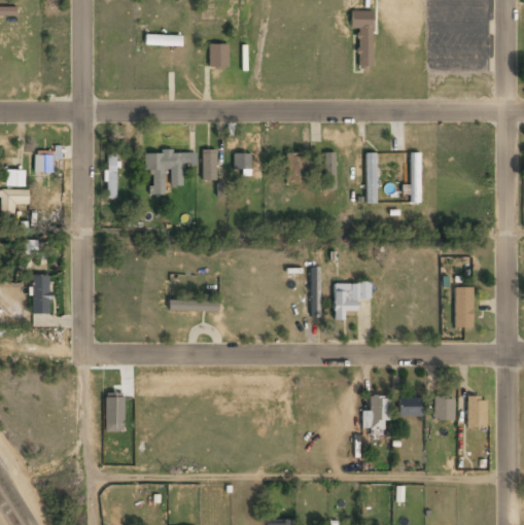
[(18,5),(0,5),(0,13),(18,13),(18,5)]
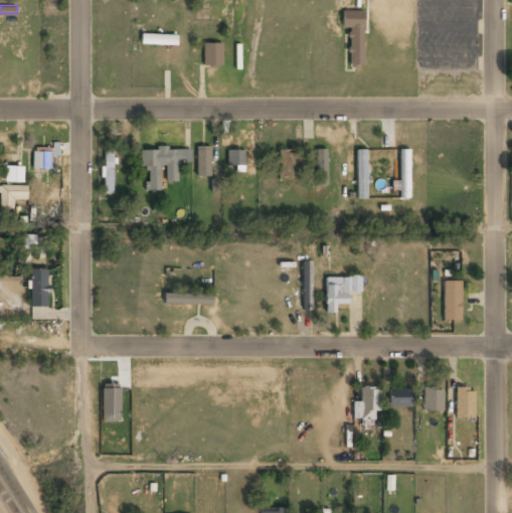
[(364,10),(344,10),(344,27),(350,27),(350,65),(364,65),(364,10)]
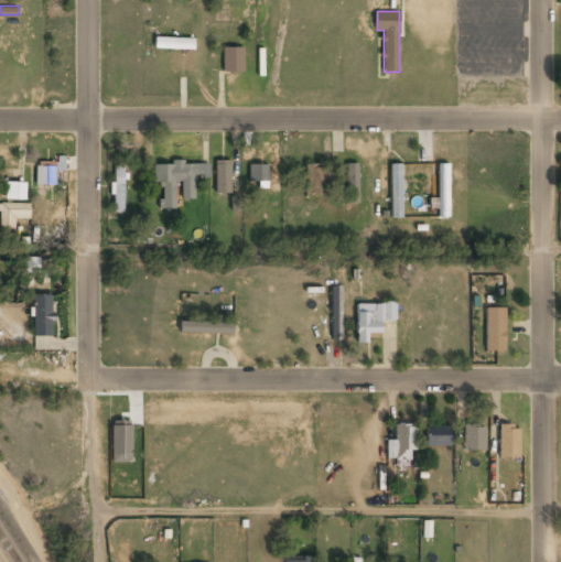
[(157,47),(195,47),(195,36),(157,36),(157,47)]
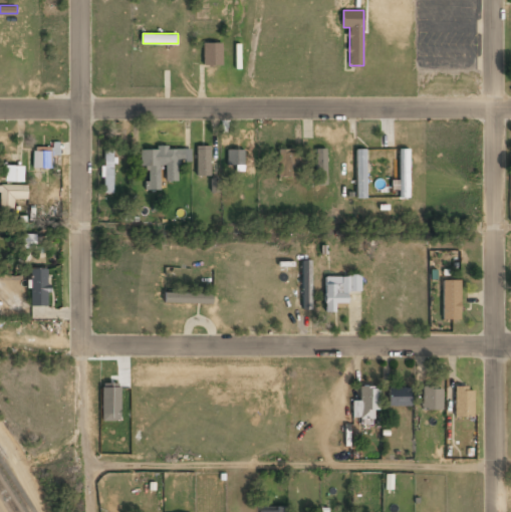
[(206,64),(224,64),(224,41),(206,41),(206,64)]
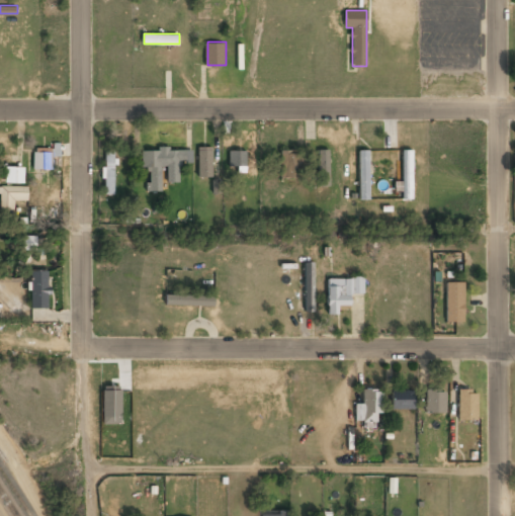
[(199,178),(213,178),(213,147),(199,147),(199,178)]
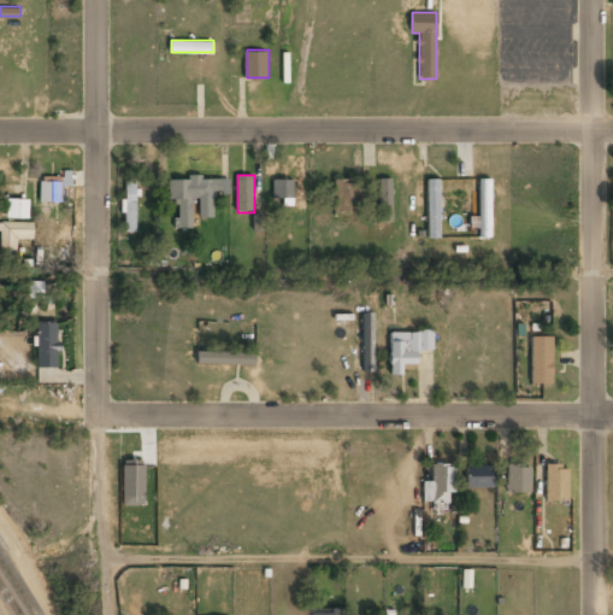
[(41,201),(65,201),(65,185),(71,185),(71,176),(41,176),(41,201)]
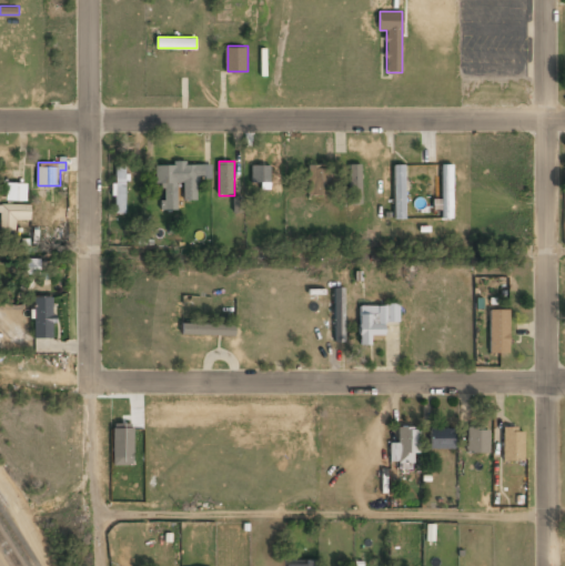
[(455,163),(444,163),(443,216),(454,216),(455,163)]
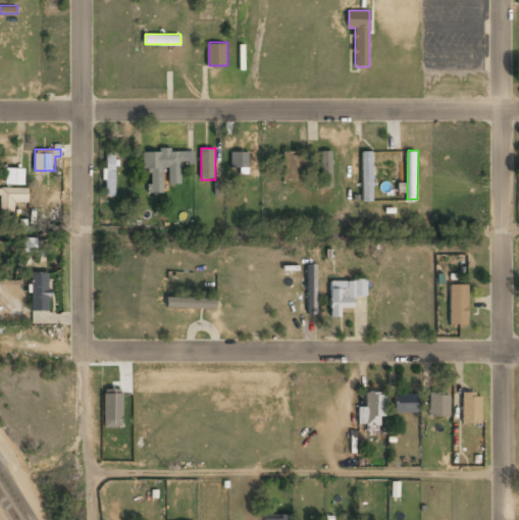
[(144,151),(144,171),(150,171),(150,194),(164,194),(164,151),(144,151)]
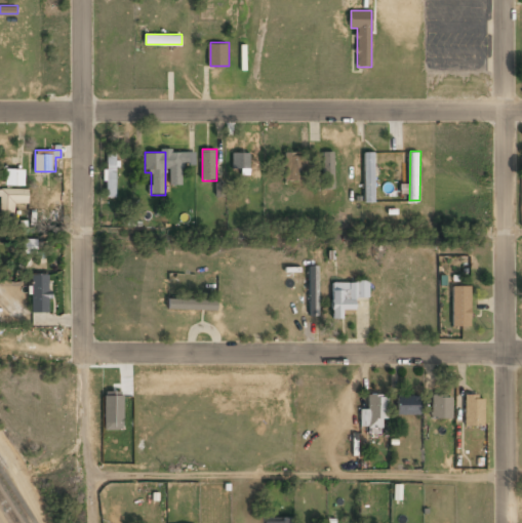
[(186,152),(171,152),(171,186),(186,186),(186,152)]
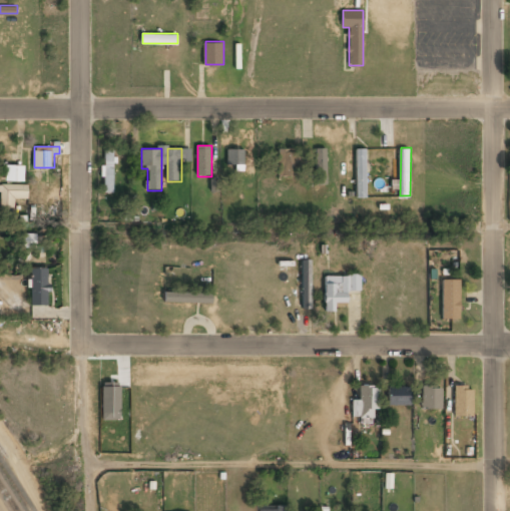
[(279,148),(279,176),(298,176),(298,148),(279,148)]
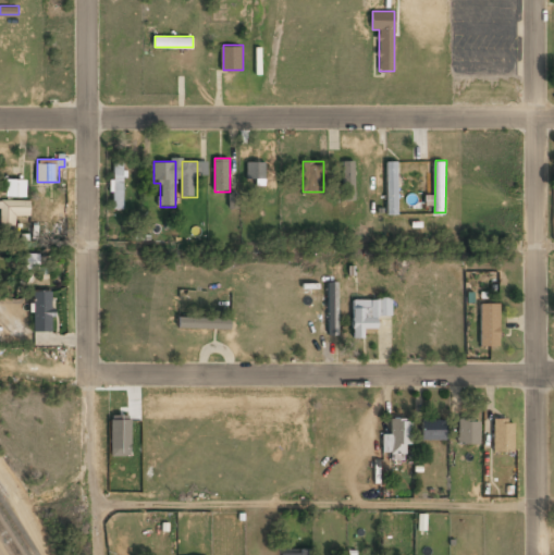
[(345,161),(345,200),(356,200),(356,161),(345,161)]
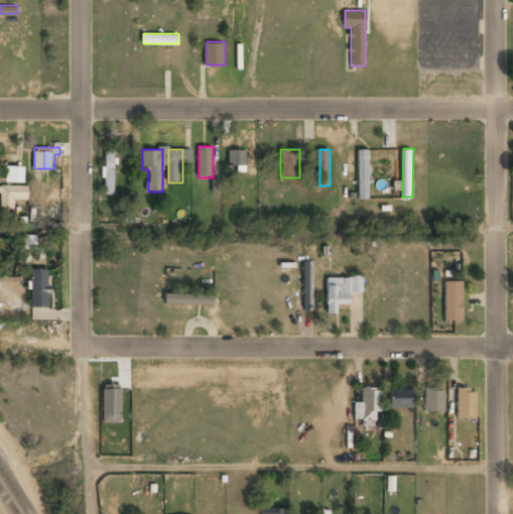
[(369,149),(360,149),(360,198),(369,198),(369,149)]
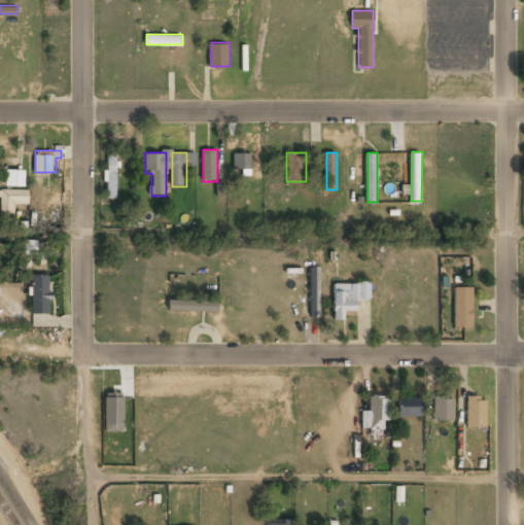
[(235,153),(235,173),(253,173),(253,153),(235,153)]
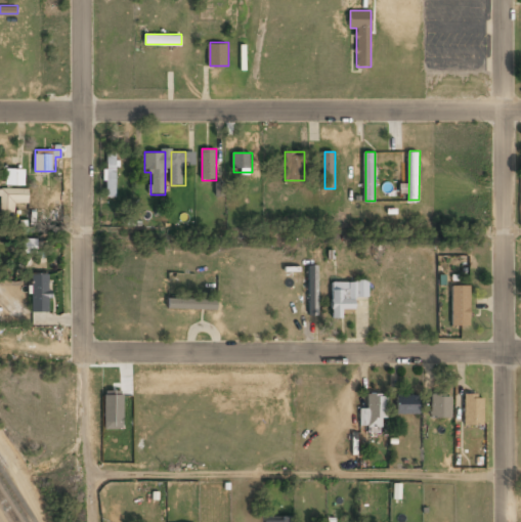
[(107,197),(118,197),(118,157),(107,157),(107,197)]
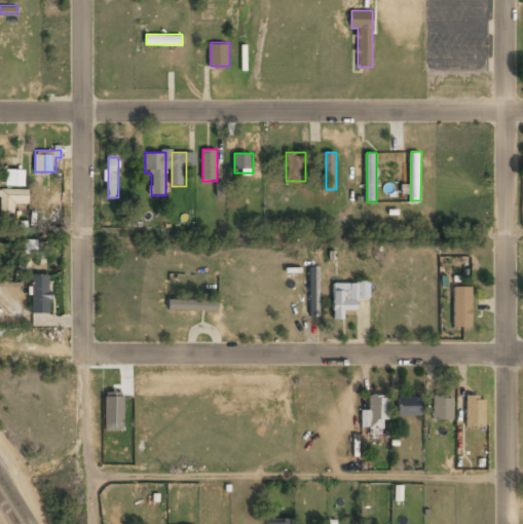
[(26,169),(7,169),(7,185),(26,185),(26,169)]
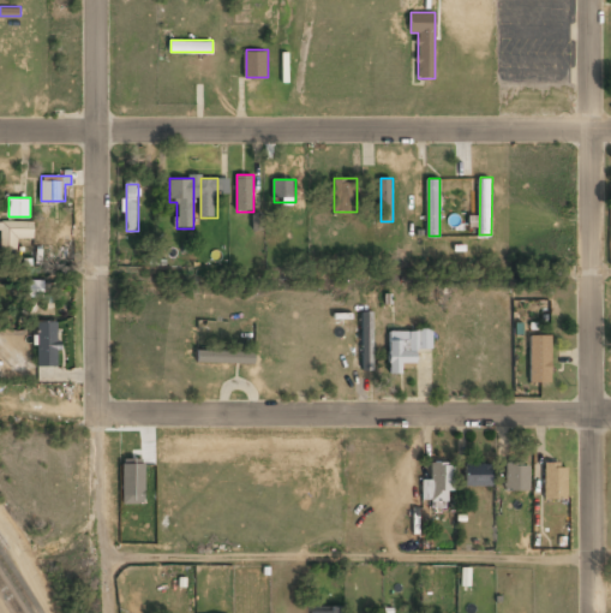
[(255,227),(268,228),(268,212),(255,212),(255,227)]
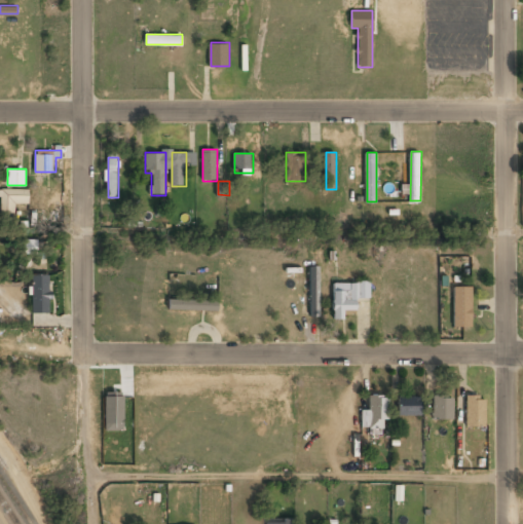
[(16,202),(31,202),(31,189),(2,189),(2,213),(16,213),(16,202)]
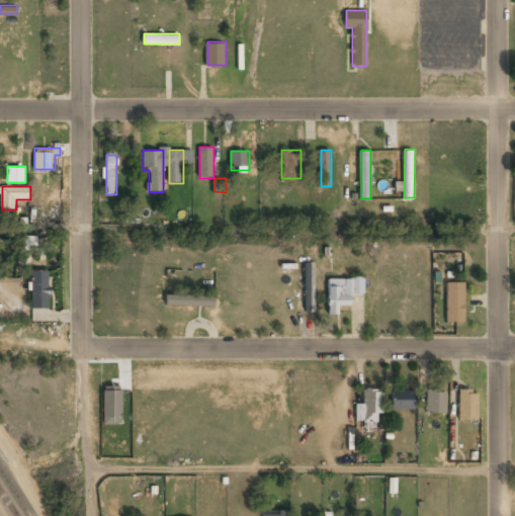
[(26,248),(38,248),(38,235),(26,234),(26,248)]
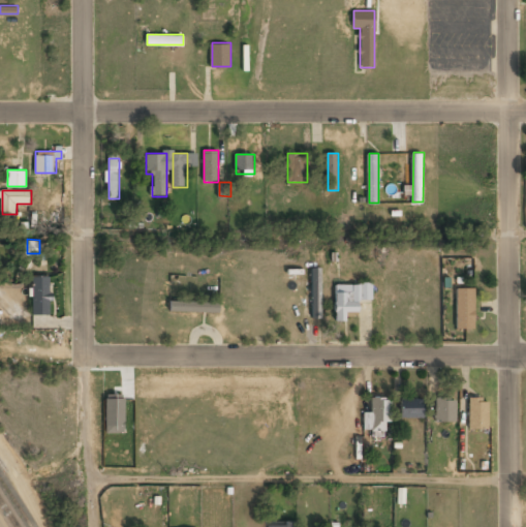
[(312,268),(312,318),(322,318),(322,268),(312,268)]
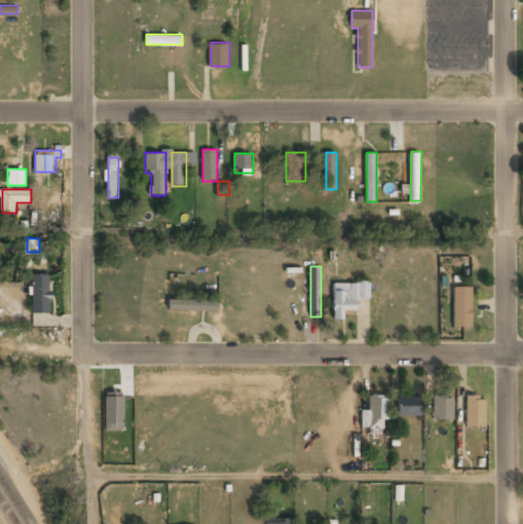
[(33,313),(49,313),(49,275),(33,275),(33,313)]
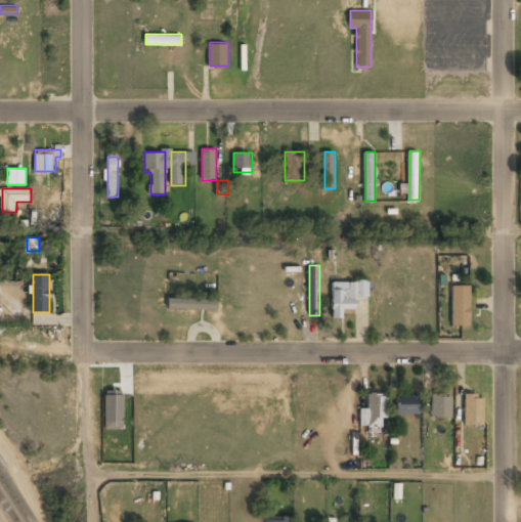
[(357,296),(371,295),(371,278),(357,278),(357,296)]
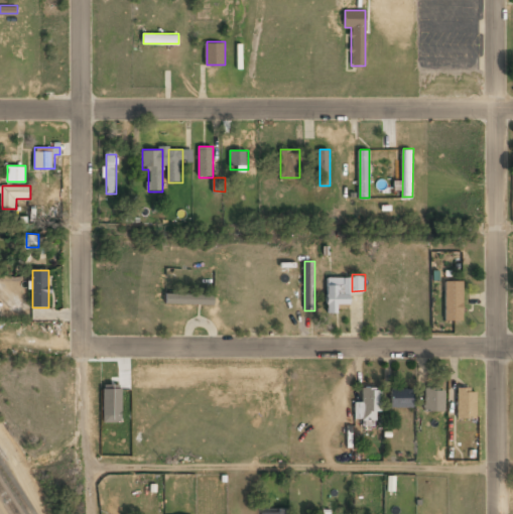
[(348,278),(328,278),(328,312),(339,312),(339,304),(348,304),(348,278)]
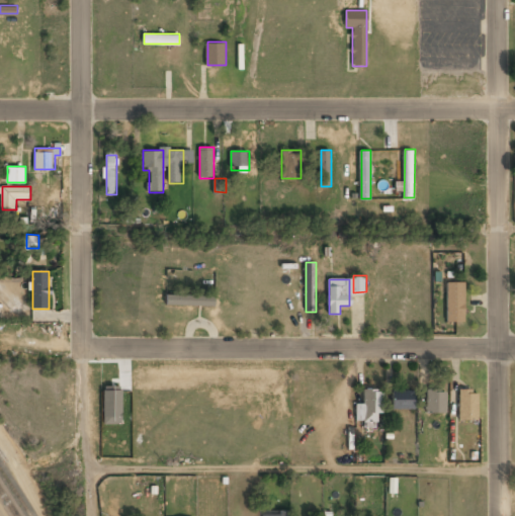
[(448,321),(465,321),(465,282),(448,282),(448,321)]
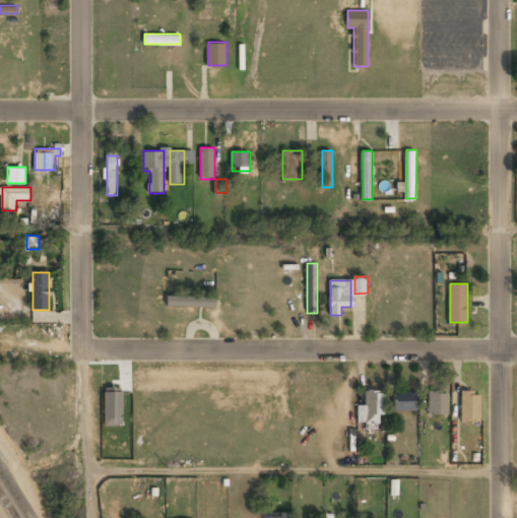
[(168,307),(216,307),(216,296),(168,296),(168,307)]
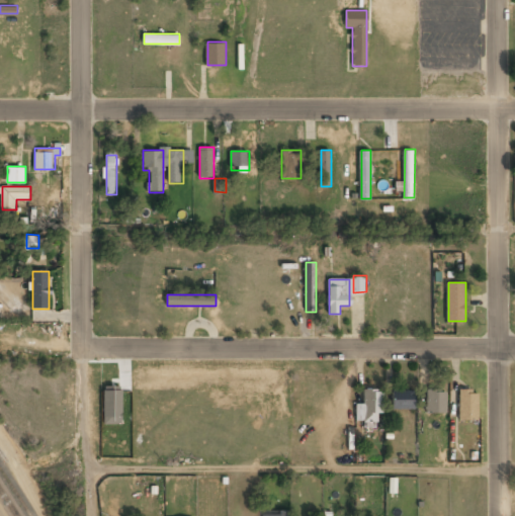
[(104,385),(104,423),(123,423),(122,384),(104,385)]
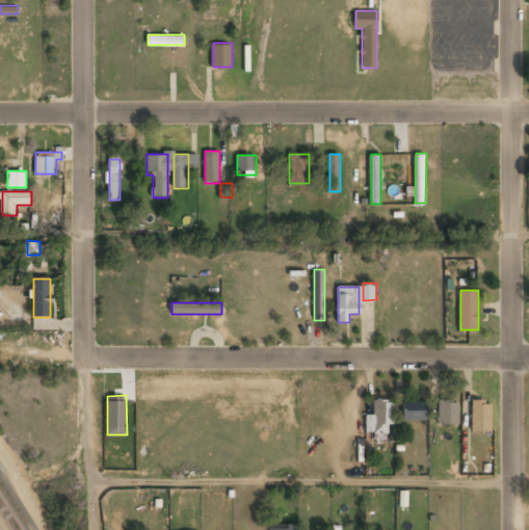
[(392,400),(373,400),(373,414),(366,414),(366,431),(375,431),(375,439),(392,439),(392,400)]
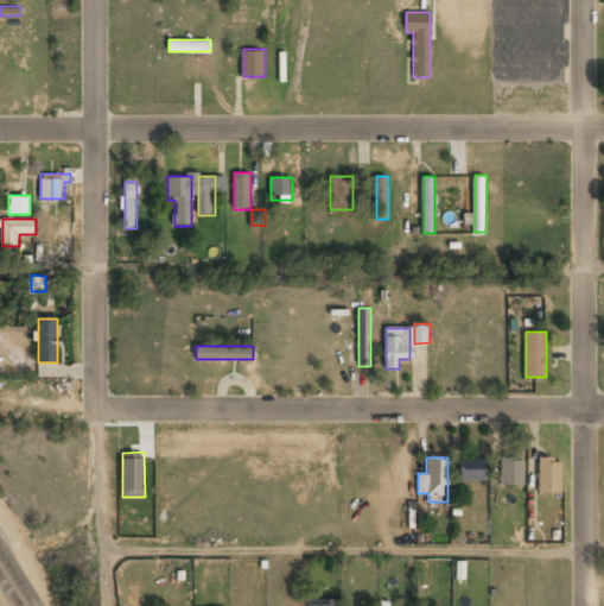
[(525,458),(501,458),(501,484),(525,484),(525,458)]
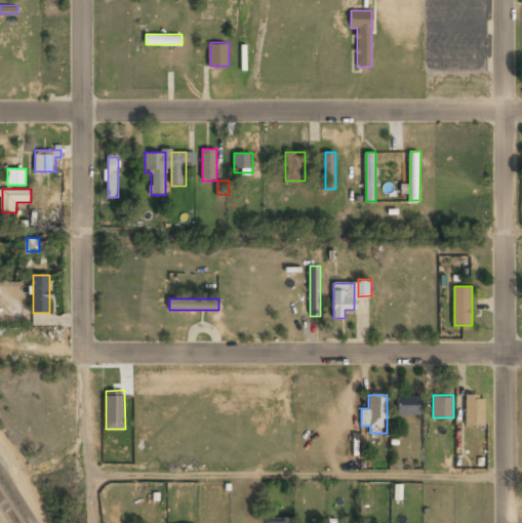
[(466,395),(466,426),(485,426),(485,395),(466,395)]
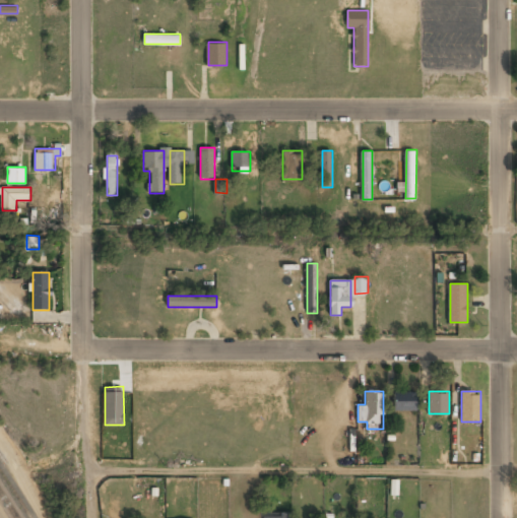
[(417,410),(417,392),(395,392),(395,410),(417,410)]
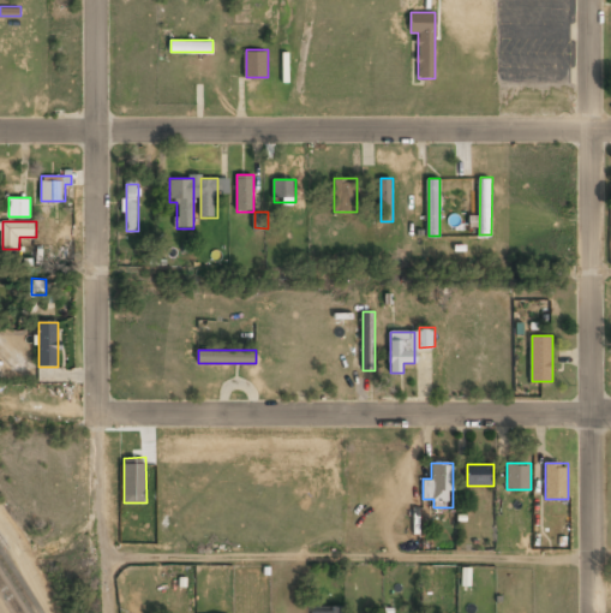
[(473,584),(473,565),(463,565),(463,584),(473,584)]
